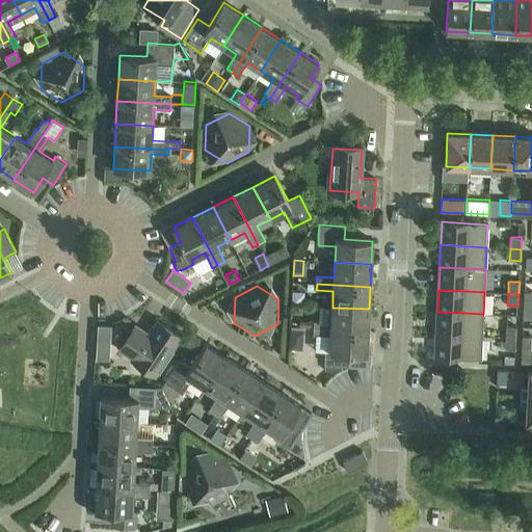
[(531,318),(531,306),(524,306),(523,318),(531,318)]
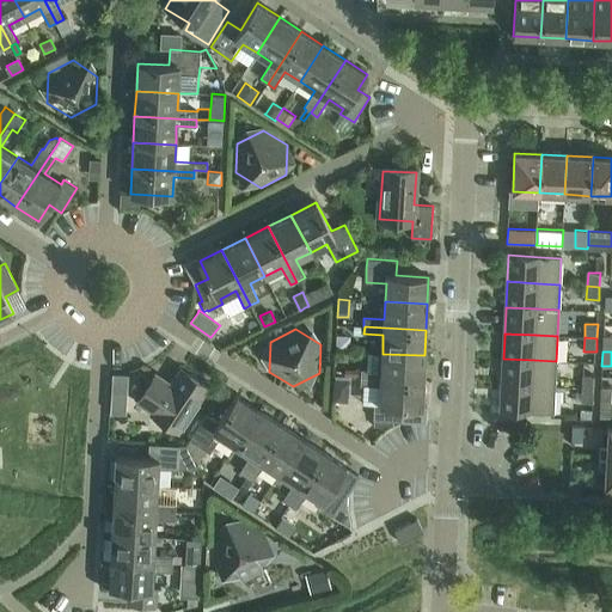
[(423,381),(424,355),(383,354),(381,371),(361,368),(361,371),(346,369),(346,375),(361,377),(361,379),(423,381)]
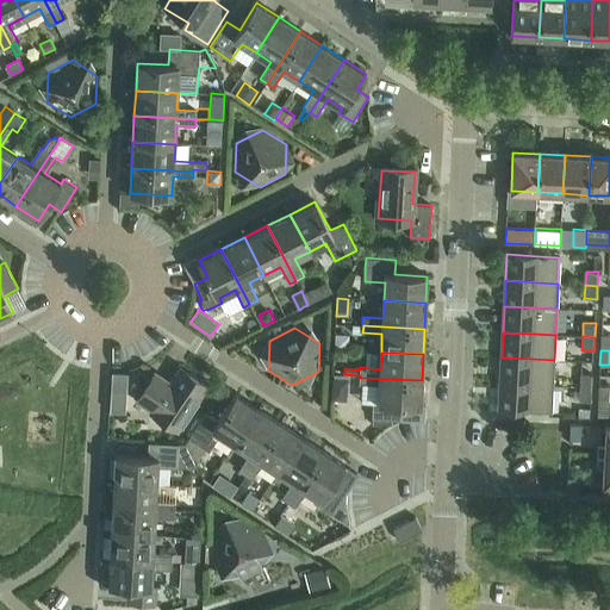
[(500,361),(499,383),(530,385),(552,386),(553,365),(554,360),(533,359),(502,358),(500,361)]
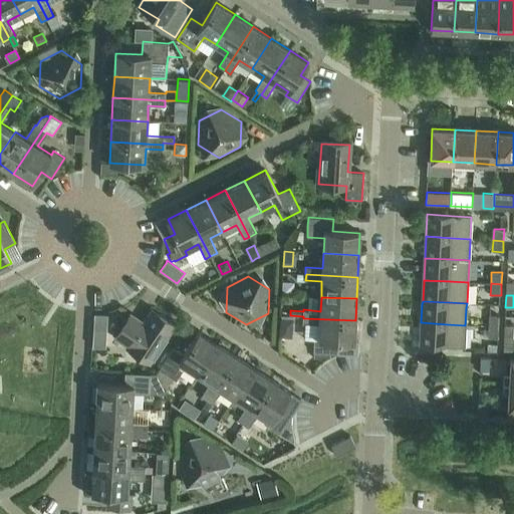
[(176,325),(154,310),(145,323),(132,315),(117,337),(131,345),(129,347),(152,362),(176,325)]
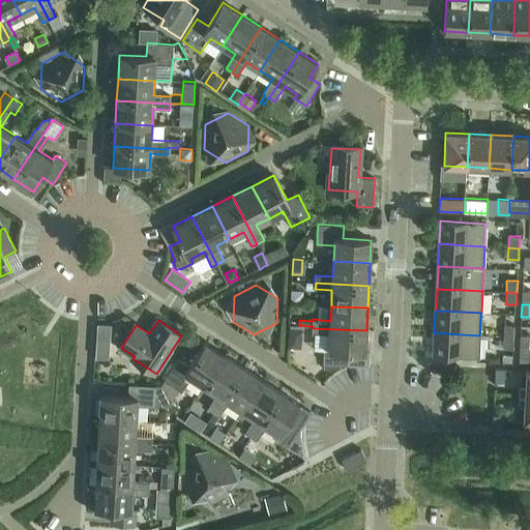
[(97,324),(96,335),(111,335),(111,324),(97,324)]
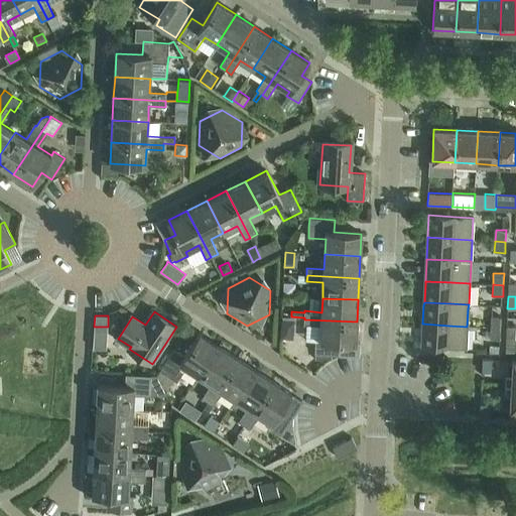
[(490,328),(501,328),(501,316),(491,316),(490,328)]
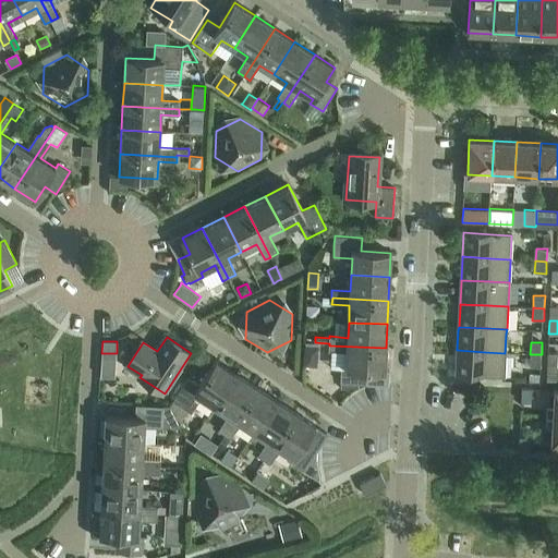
[(385,371),(386,348),(329,346),(328,351),(347,353),(346,368),(341,368),(340,383),(389,386),(389,371),(385,371)]
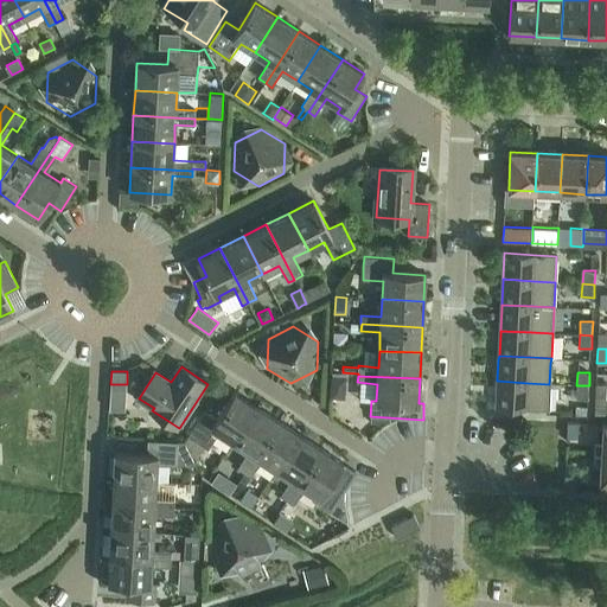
[(332,377),(331,398),(345,398),(346,377),(332,377)]
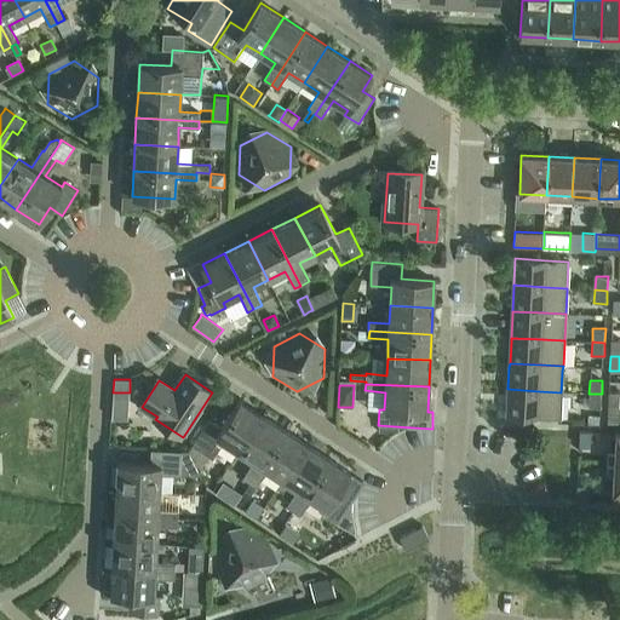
[(507,391),(506,417),(538,418),(560,419),(561,396),(561,392),(539,391),(507,389),(507,391)]
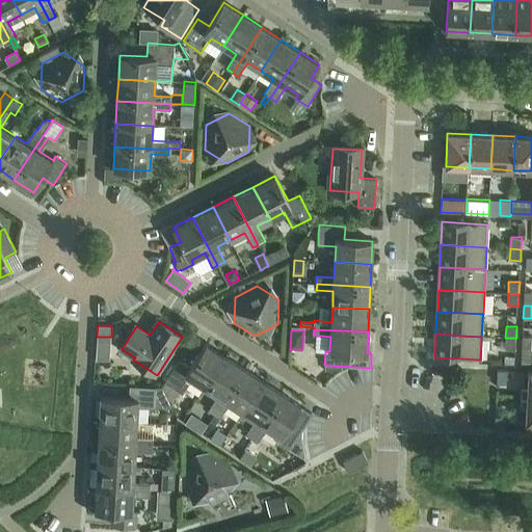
[(522,350),(531,350),(531,349),(531,337),(522,337),(522,350)]
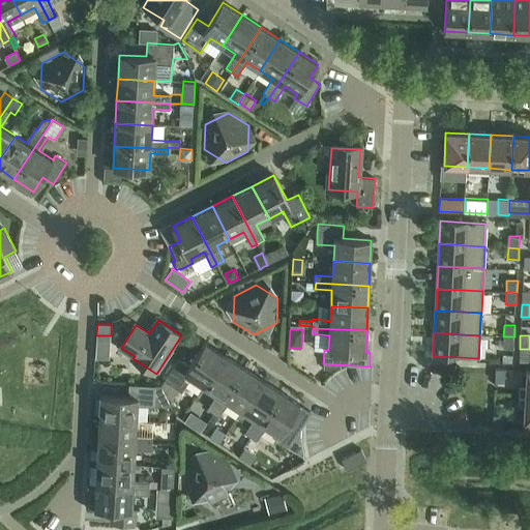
[(513,349),(514,336),(503,336),(503,349),(513,349)]
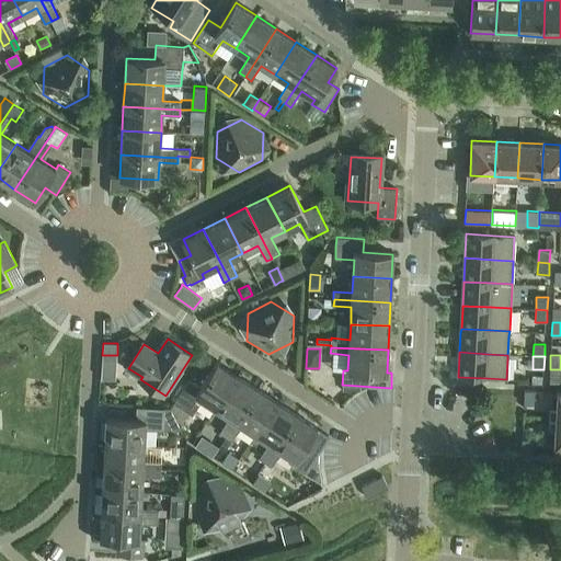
[(215,409),(237,376),(217,363),(202,386),(190,378),(174,403),(193,415),(203,400),(215,409)]
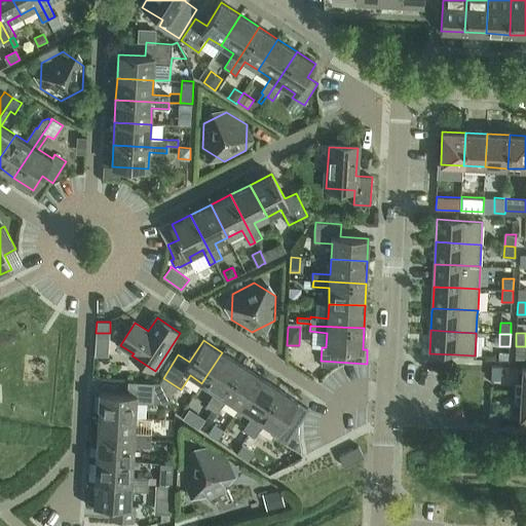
[(525,360),(525,346),(516,346),(515,359),(525,360)]
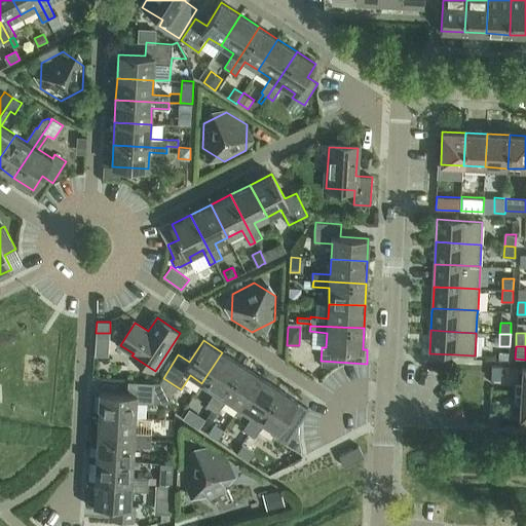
[(212,410),(241,364),(222,352),(201,383),(215,391),(205,406),(212,410)]
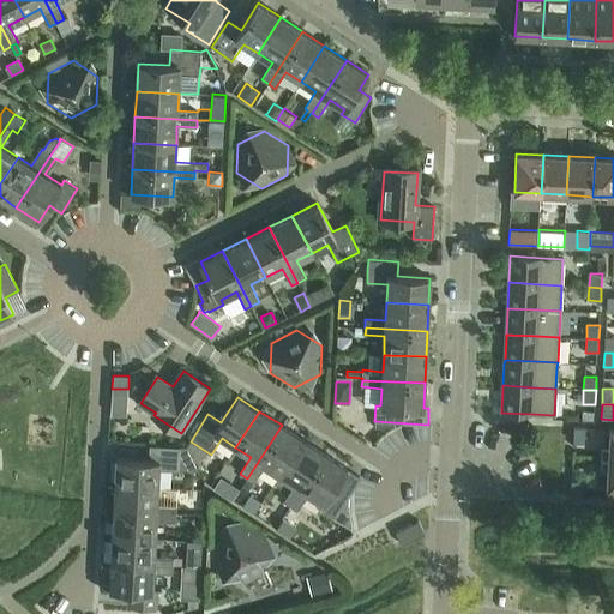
[(280,475),(304,439),(282,425),(247,479),(254,482),(265,465),(280,475)]
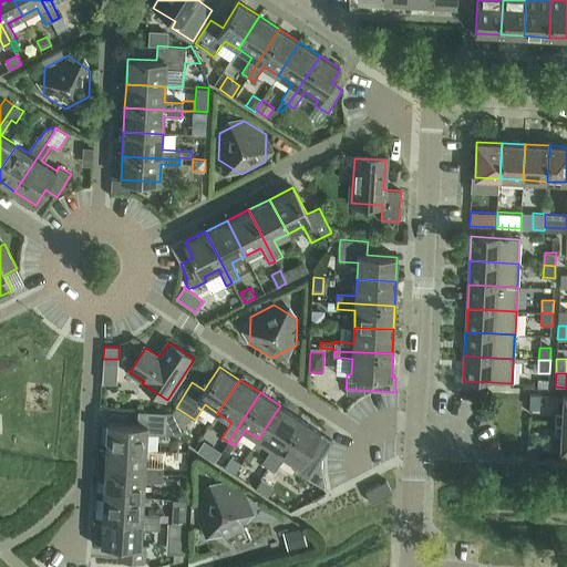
[(540,410),(540,395),(529,394),(528,409),(540,410)]
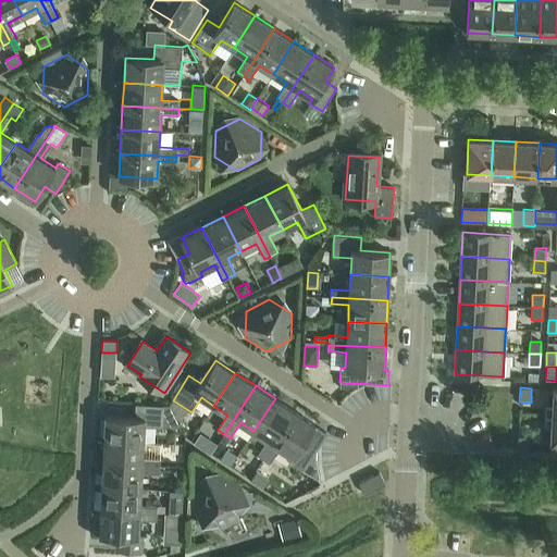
[(263,459),(295,411),(275,398),(254,431),(268,440),(257,455),(263,459)]
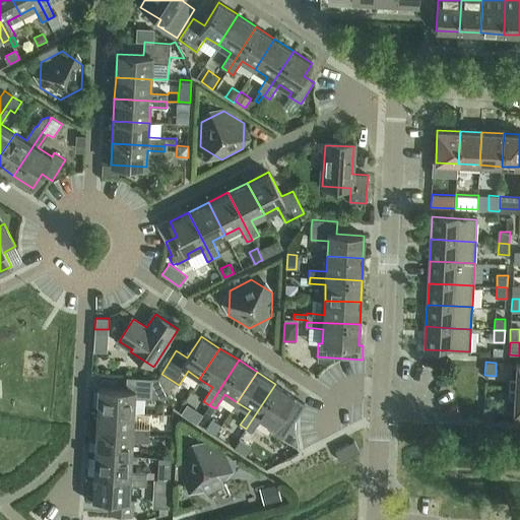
[(98,411),(133,413),(134,397),(151,398),(152,378),(127,377),(126,390),(99,388),(98,411)]
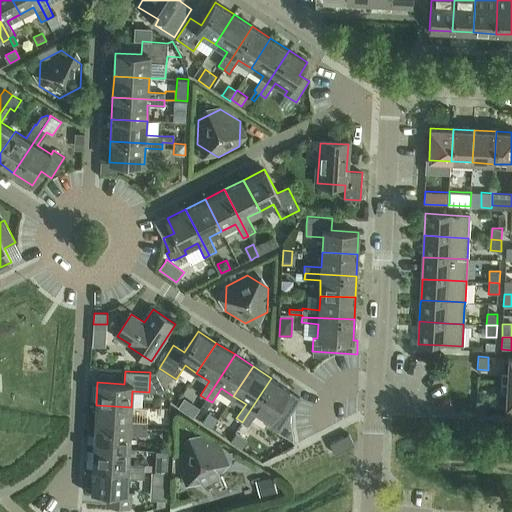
[(271,378),(242,422),(248,426),(257,412),(269,420),(266,424),(278,431),(298,400),(287,393),(290,390),(271,378)]
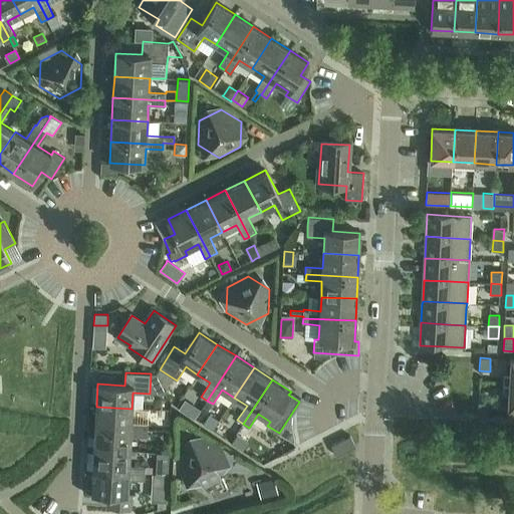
[(487,416),(488,403),(478,403),(477,416),(487,416)]
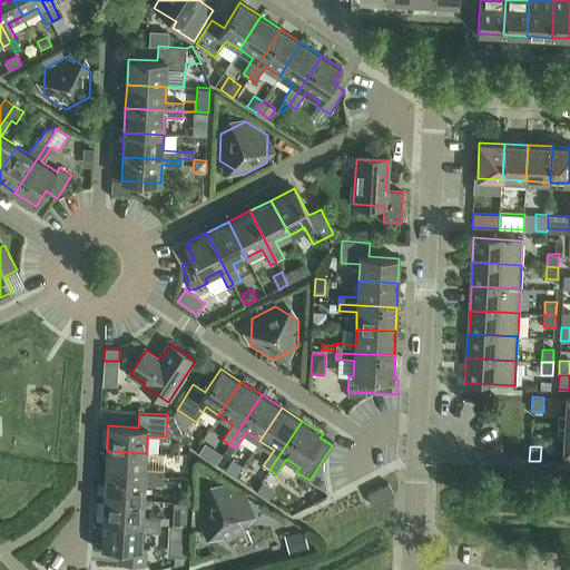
[(146,469),(146,453),(107,451),(106,475),(164,478),(164,470),(146,469)]
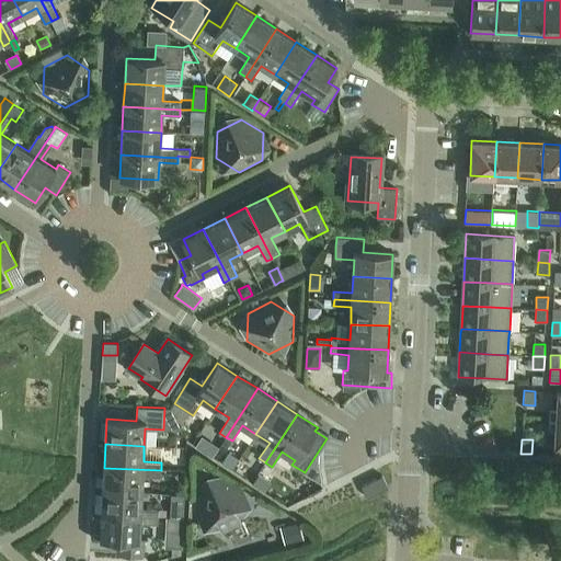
[(213,444),(206,455),(212,458),(218,447),(213,444)]
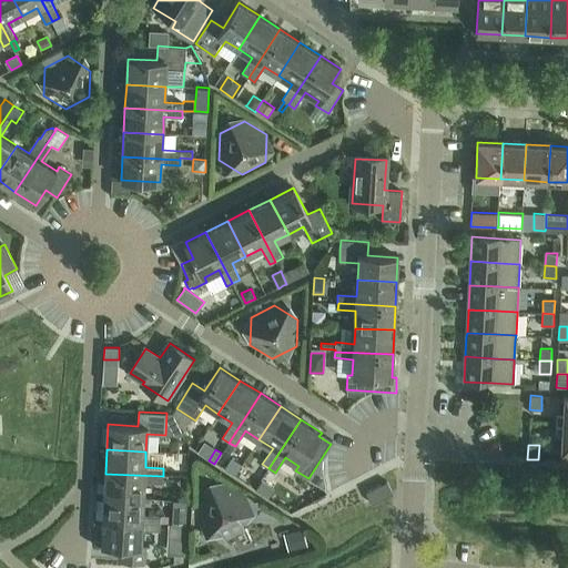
[(163,483),(163,476),(105,474),(104,497),(143,498),(144,482),(163,483)]
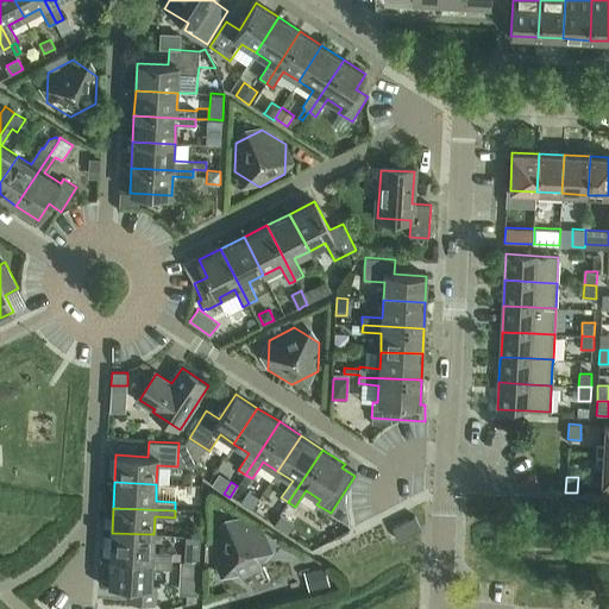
[(288,510),(276,527),(289,535),(301,519),(288,510)]
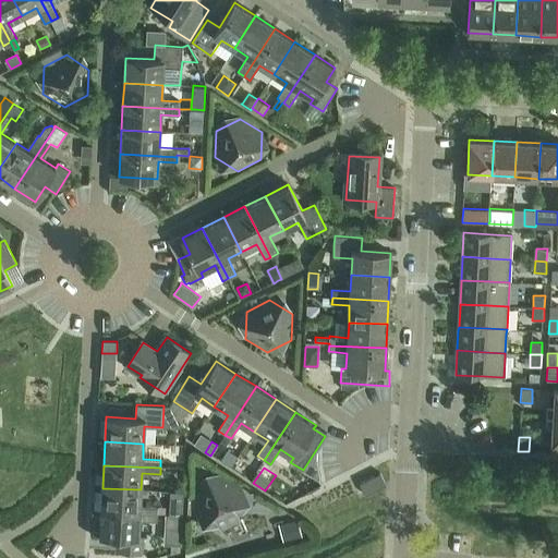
[(366,494),(388,483),(381,471),(361,482),(366,494)]
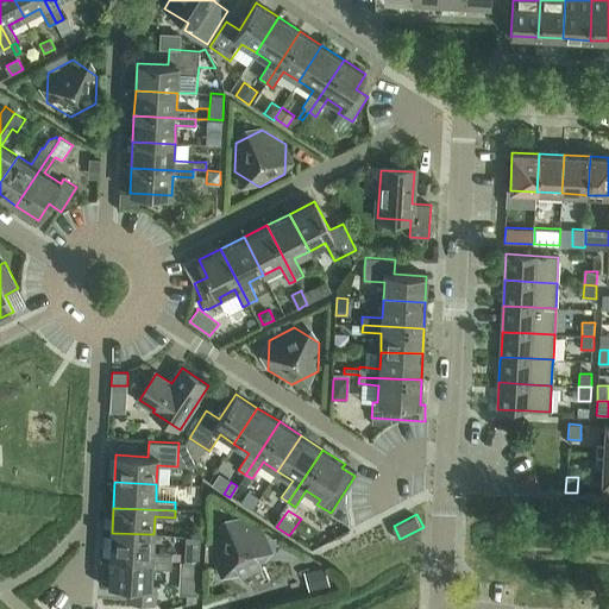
[(239,578),(263,565),(265,537),(242,521),(215,534),(214,560),(239,578)]
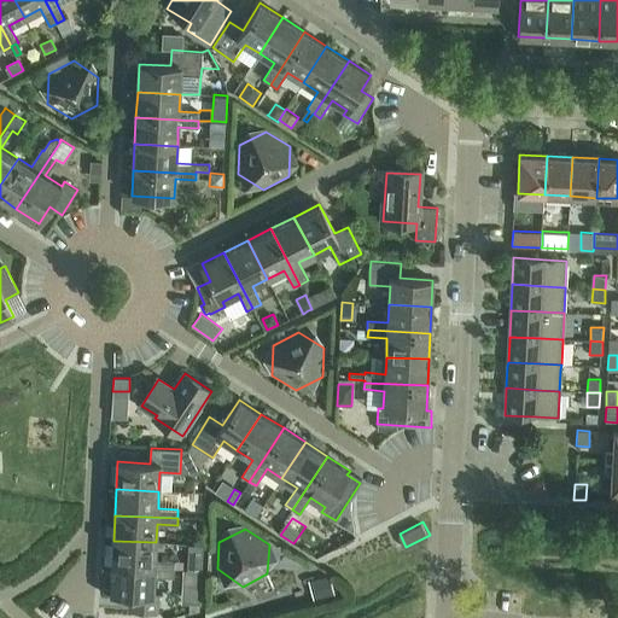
[(155,560),(156,542),(114,541),(111,566),(174,570),(175,561),(155,560)]
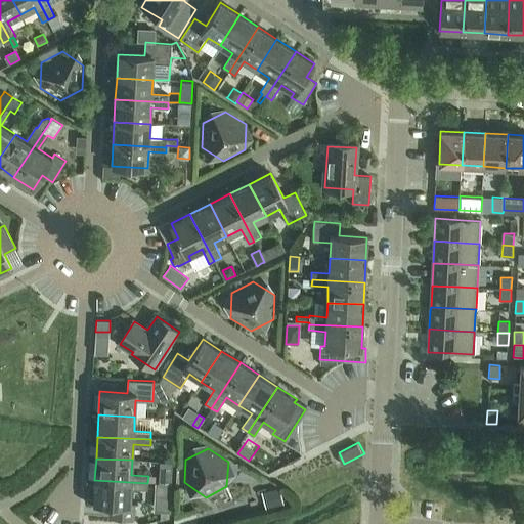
[(161,463),(160,484),(170,484),(172,464),(161,463)]
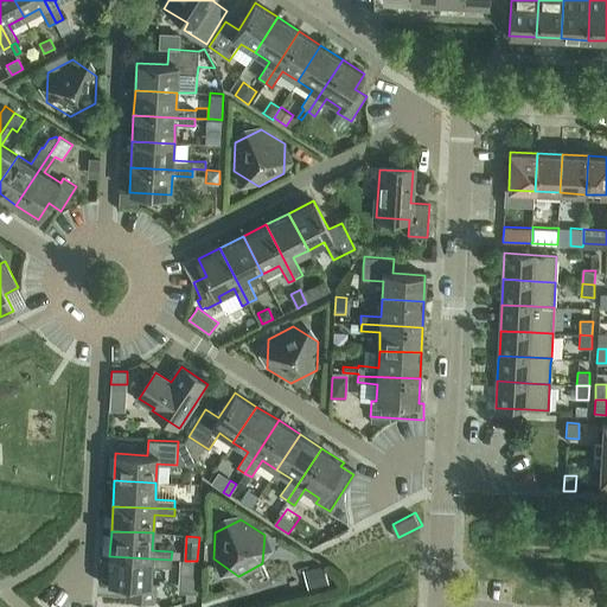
[(171,567),(171,560),(109,556),(108,582),(127,583),(126,598),(157,600),(158,583),(151,583),(151,566),(171,567)]
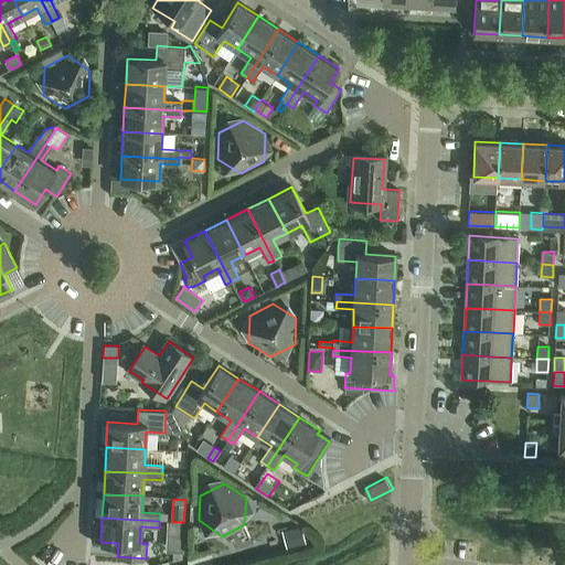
[(167,522),(166,544),(182,545),(183,522),(172,522),(167,522)]
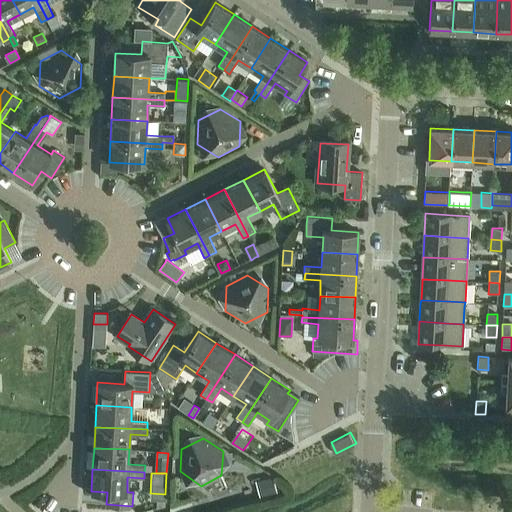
[(273,477),(256,481),(261,500),(278,495),(273,477)]
